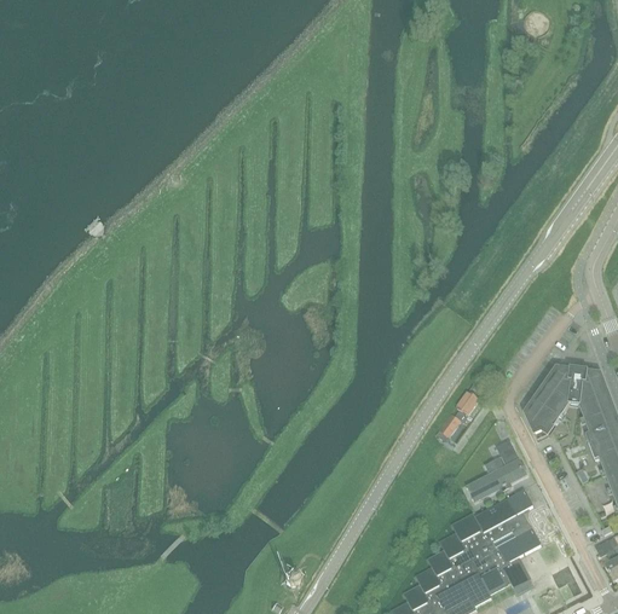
[(599,457),(605,474),(617,507),(617,418),(599,366),(578,364),(559,361),(525,411),(533,432),(541,429),(548,433),(561,413),(570,403),(575,403),(578,404),(589,432),(585,433),(595,458),(599,457)]
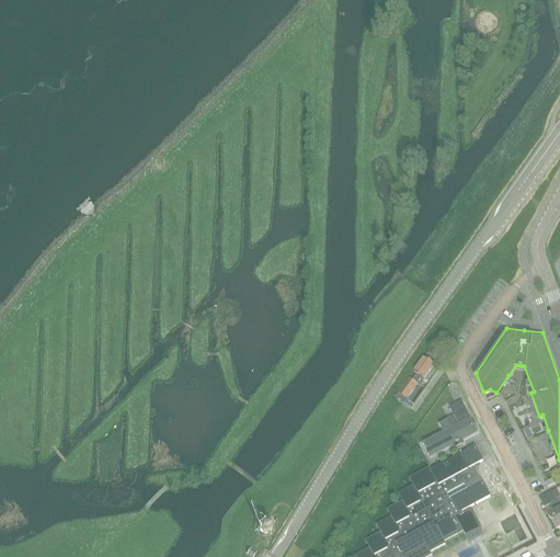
[(397,388),(395,391),(403,398),(406,395),(416,379),(421,374),(423,375),(433,360),(430,357),(434,350),(429,345),(423,353),(413,367),(415,370),(411,376),(408,373),(397,388)]
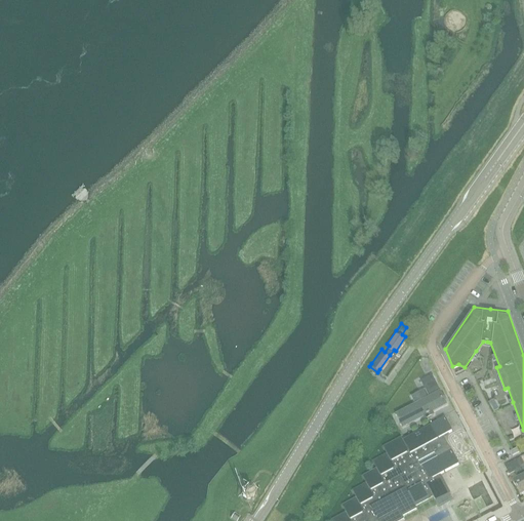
[(414,401),(395,411),(402,424),(424,413),(425,415),(434,411),(432,408),(446,401),(439,388),(439,389),(438,387),(439,387),(429,367),(418,372),(426,387),(424,388),(424,387),(411,393),(414,401)]
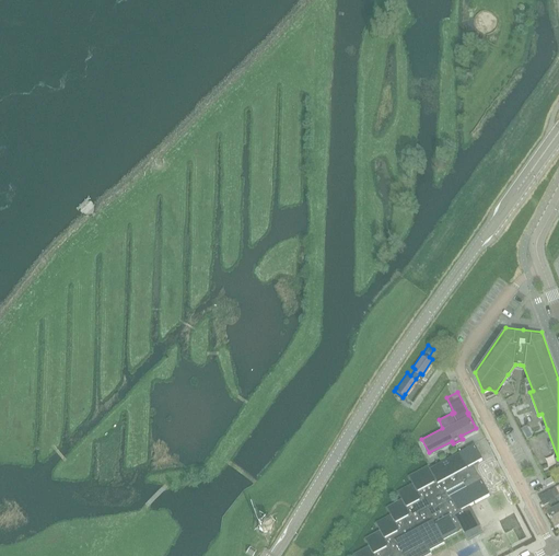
[(356,555),(422,555),(430,552),(429,548),(444,541),(443,537),(462,526),(464,531),(479,523),(480,522),(469,504),(474,500),(485,495),(489,491),(504,484),(503,482),(497,470),(496,468),(490,472),(479,452),(475,444),(474,442),(465,447),(430,465),(429,466),(428,463),(421,451),(411,456),(402,462),(405,467),(411,482),(397,489),(402,497),(386,505),(391,512),(375,520),(380,528),(364,536),(369,544),(353,552),(356,555)]
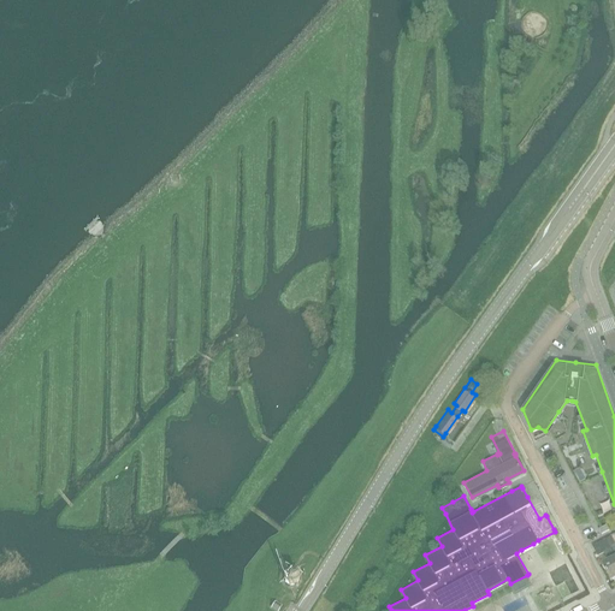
[(604,537),(614,556),(614,543),(614,541),(609,534),(604,537)]
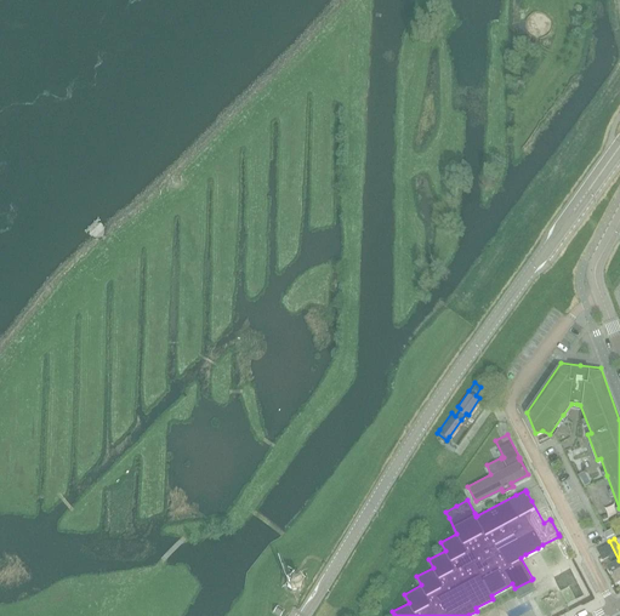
[(614,582),(619,579),(619,560),(609,541),(597,548),(601,555),(607,552),(612,562),(606,564),(614,582)]
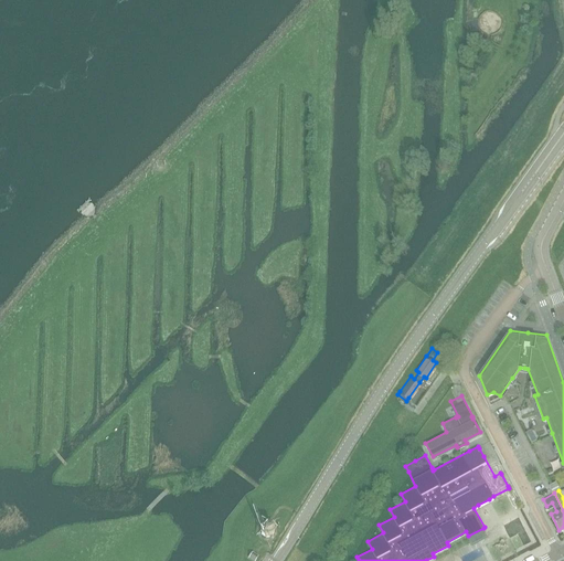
[(261,530),(263,532),(265,533),(267,533),(270,533),(272,531),(274,529),(274,527),(274,524),(272,521),(269,520),(267,519),(265,520),(263,521),(261,522),(259,526),(259,528),(261,530)]
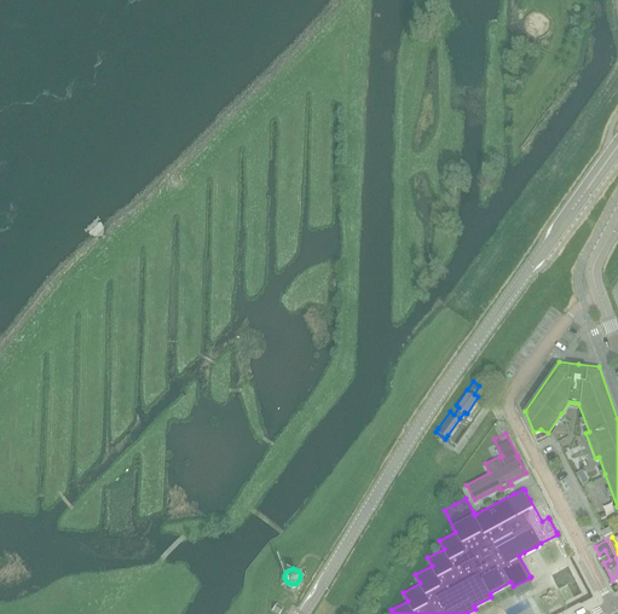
[(530,578),(513,586),(517,592),(533,584),(530,578)]
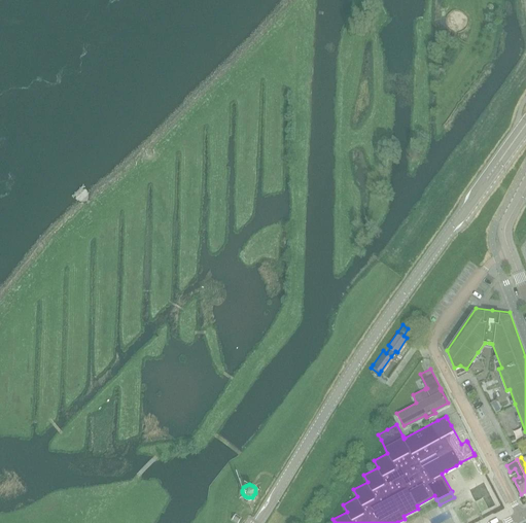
[(240,516),(235,512),(231,517),(237,521),(240,516)]
